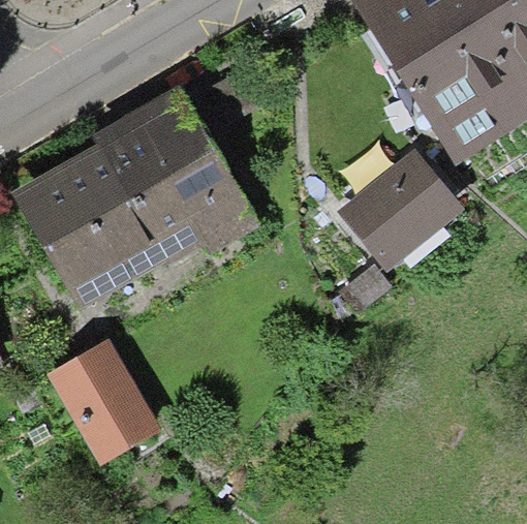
[(526,116),(526,75),(481,0),(352,0),(453,161),(526,116)]
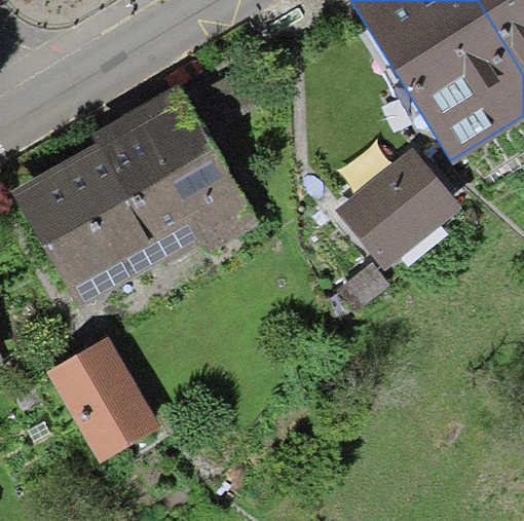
[(478,0),(523,75),(523,0),(478,0)]
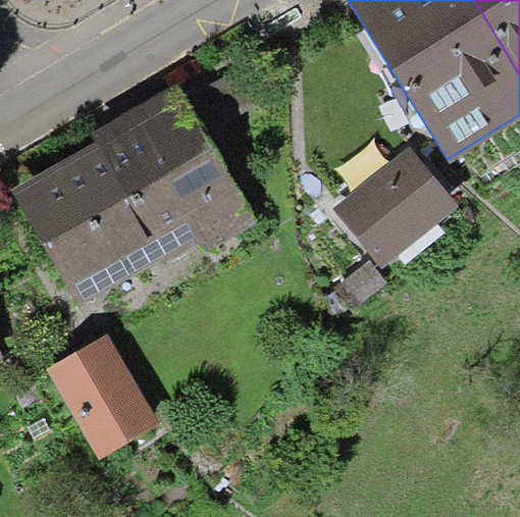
[(96,144),(12,192),(76,305),(158,259),(162,267),(201,245),(205,252),(256,222),(176,82),(89,131),(96,144)]
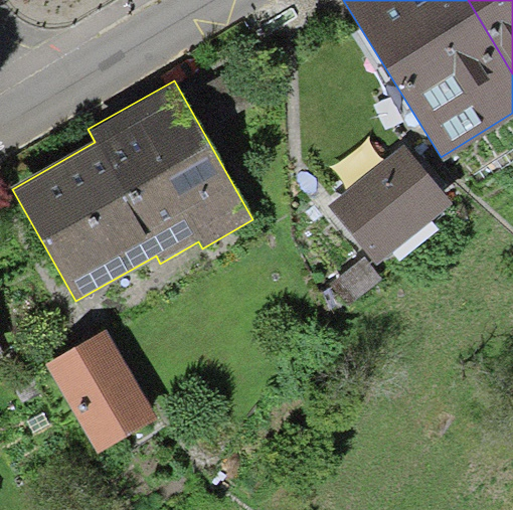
[(404,144),(328,204),(376,265),(453,203),(404,144)]
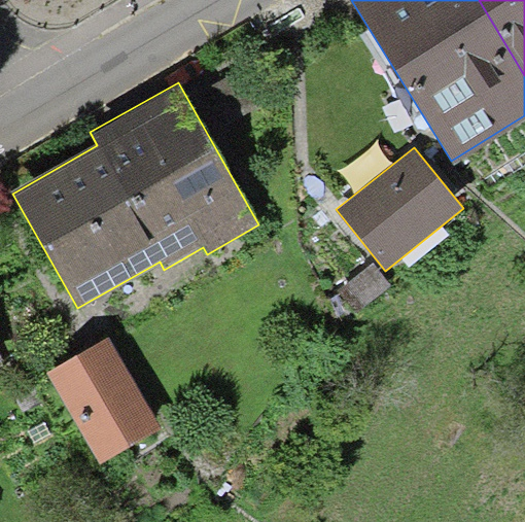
[(372,263),(337,289),(352,310),(387,284),(372,263)]
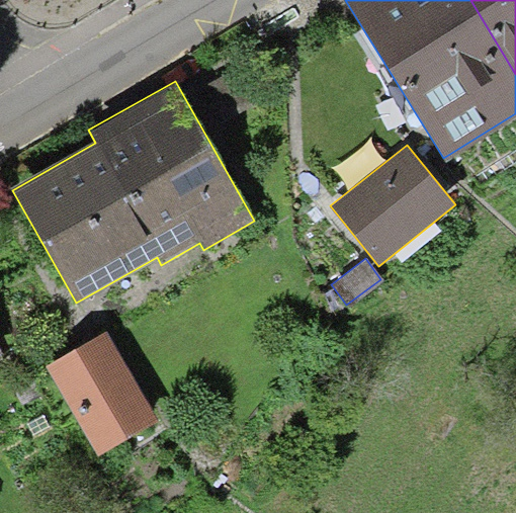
[(105,334),(46,368),(96,456),(157,423),(105,334)]
